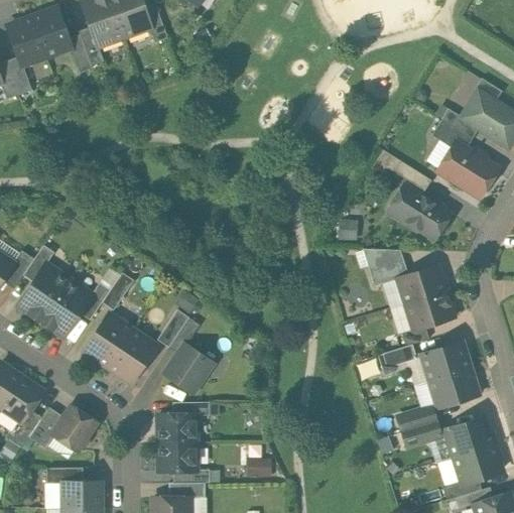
[(122,39),(107,0),(90,0),(79,4),(95,49),(122,39)]
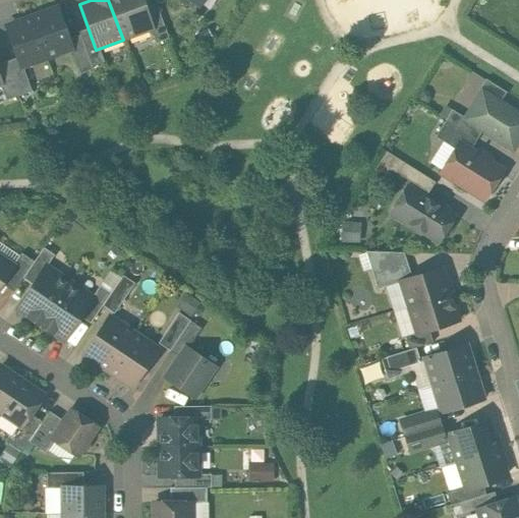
[(138,0),(108,0),(123,40),(150,31),(138,0)]
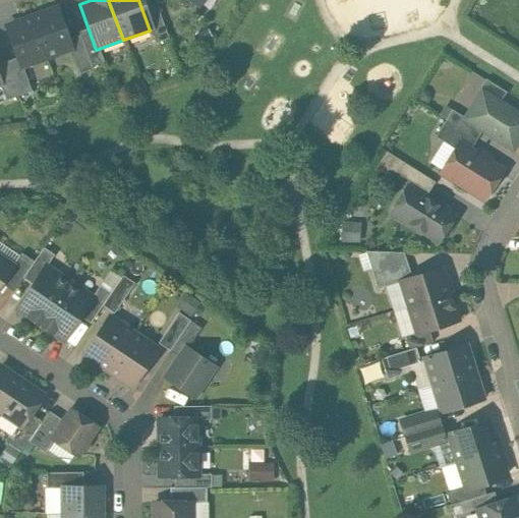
[(55,11),(30,19),(44,60),(69,51),(55,11)]
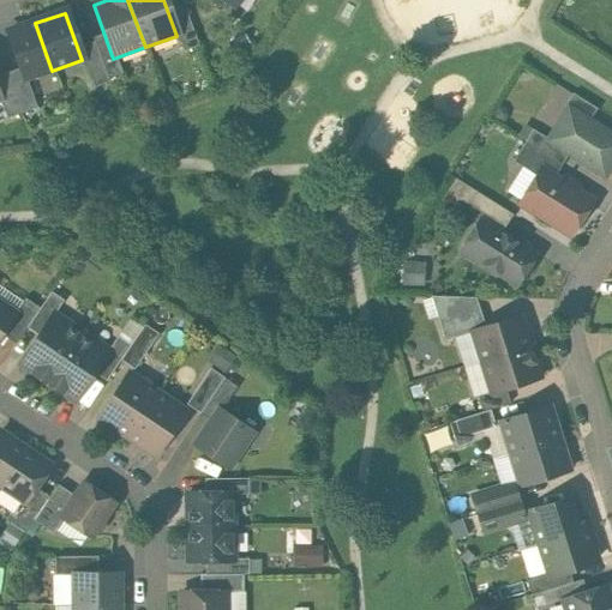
[(35,23),(6,34),(23,82),(52,71),(35,23)]
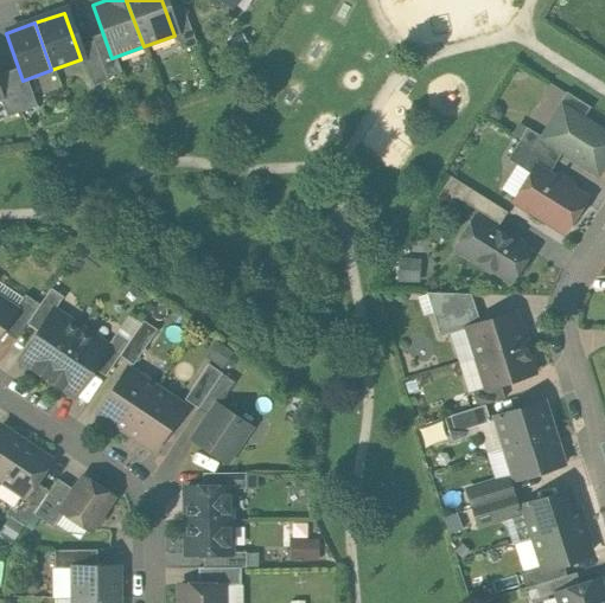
[(564,152),(600,172),(604,162),(604,129),(587,120),(593,110),(567,95),(541,139),(564,152)]
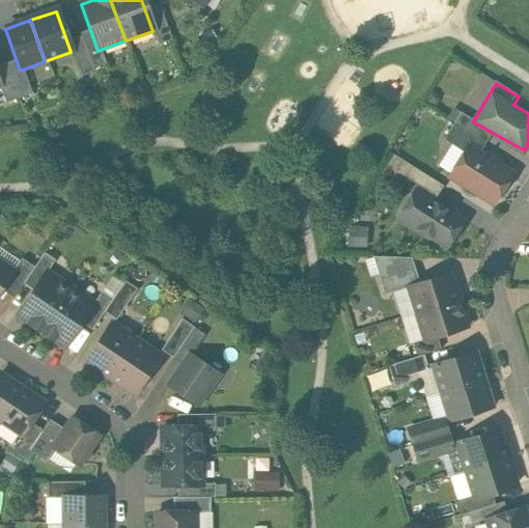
[(452,135),(468,144),(481,153),(493,133),(473,121),(456,112),(450,121),(457,126),(452,135)]
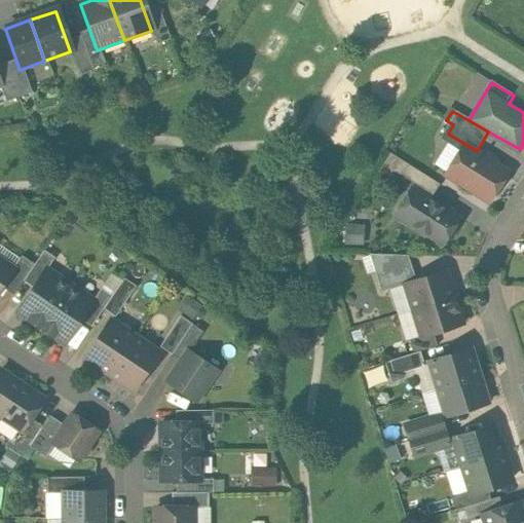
[(442,178),(488,204),(509,169),(477,151),(463,143),(442,178)]
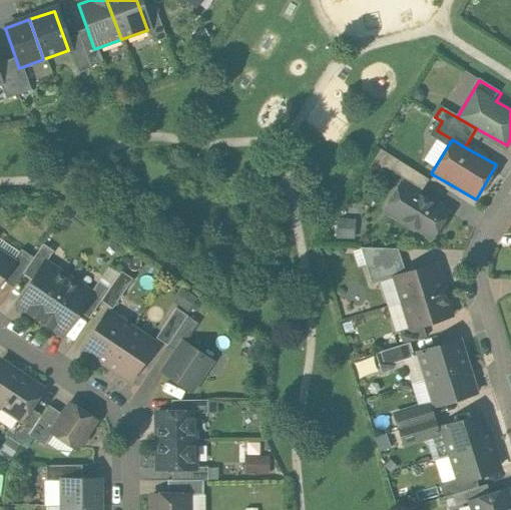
[(384,212),(433,241),(451,209),(402,180),(384,212)]
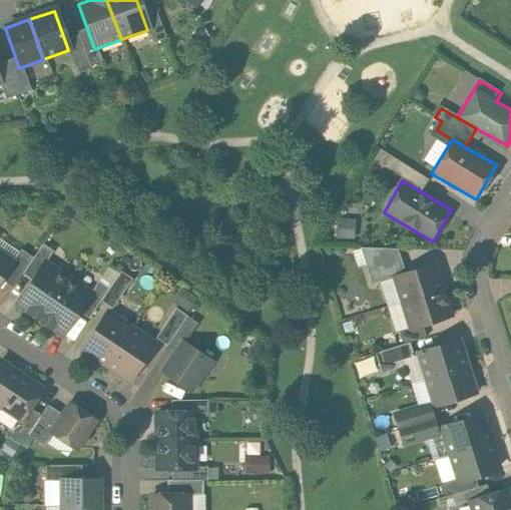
[(25,246),(16,260),(2,280),(16,289),(38,256),(25,246)]
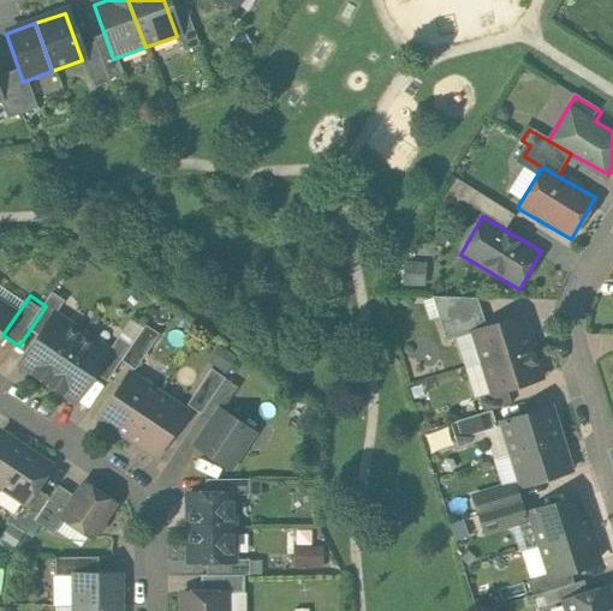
[(19,311),(0,298),(0,340),(3,335),(19,311)]
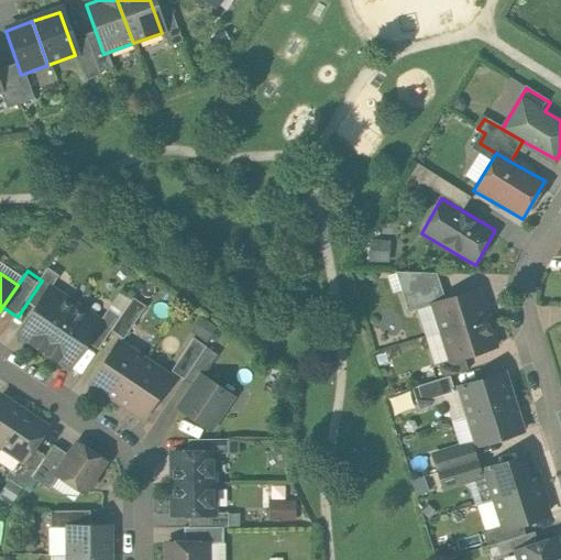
[(7,335),(39,355),(74,302),(42,281),(18,317),(7,335)]
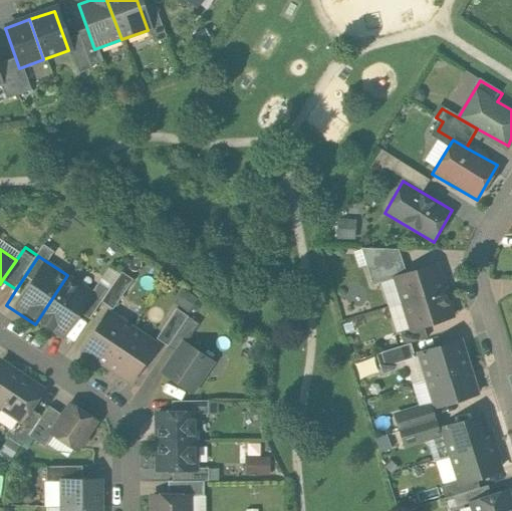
[(394,277),(402,304),(449,289),(441,263),(394,277)]
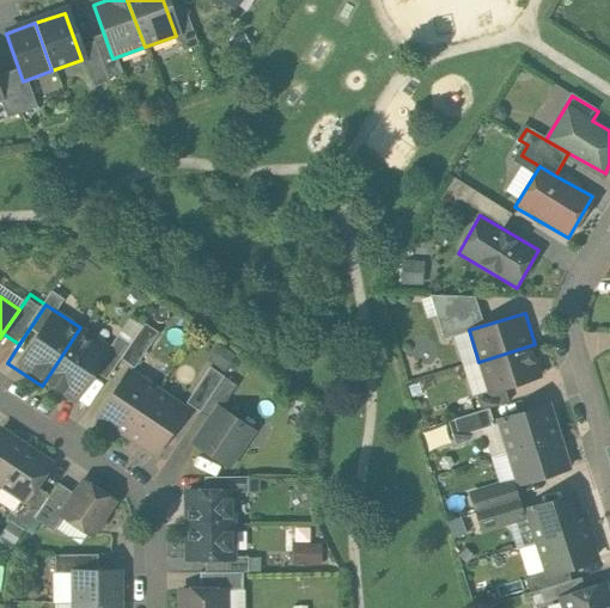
[(120,338),(113,349),(96,374),(107,381),(117,364),(127,372),(129,369),(156,330),(145,324),(130,345),(120,338)]
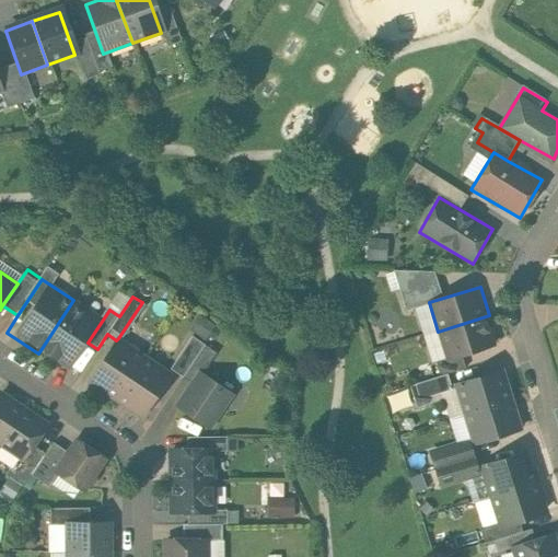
[(103,320),(73,300),(38,354),(68,373),(88,343),(103,320)]
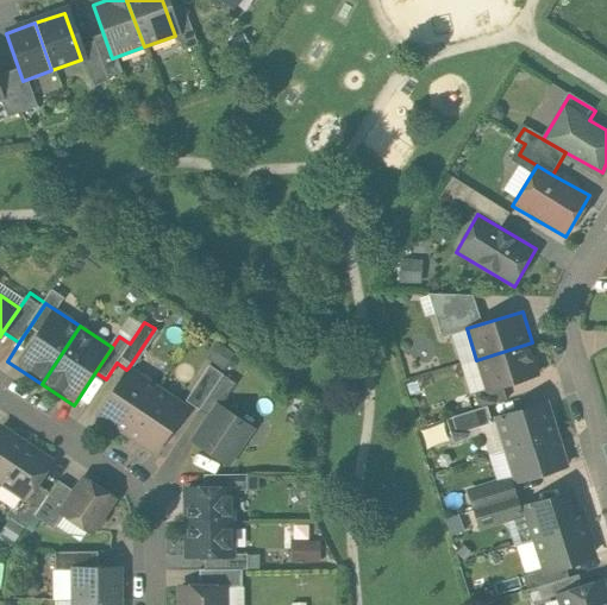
[(543,376),(532,342),(476,360),(487,392),(479,395),(482,405),(506,397),(502,388),(543,376)]
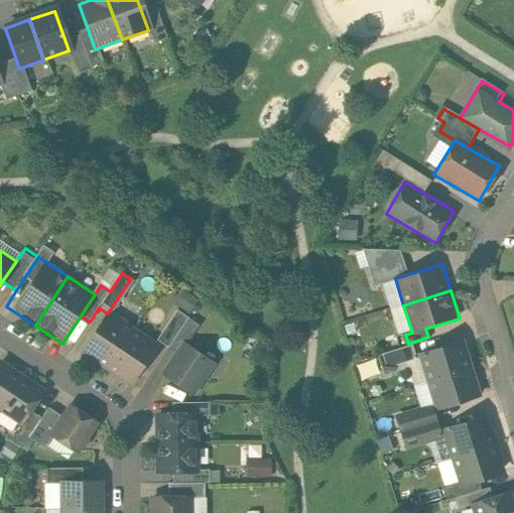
[(79,355),(105,372),(134,329),(109,311),(107,313),(79,355)]
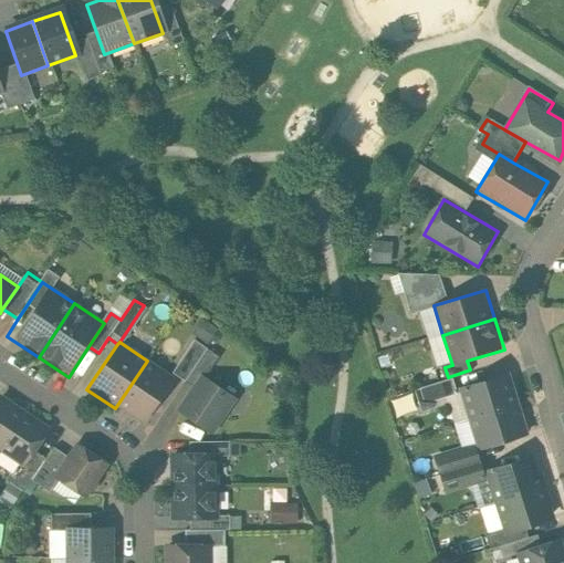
[(194,388),(201,376),(206,379),(220,357),(198,342),(175,376),(194,388)]
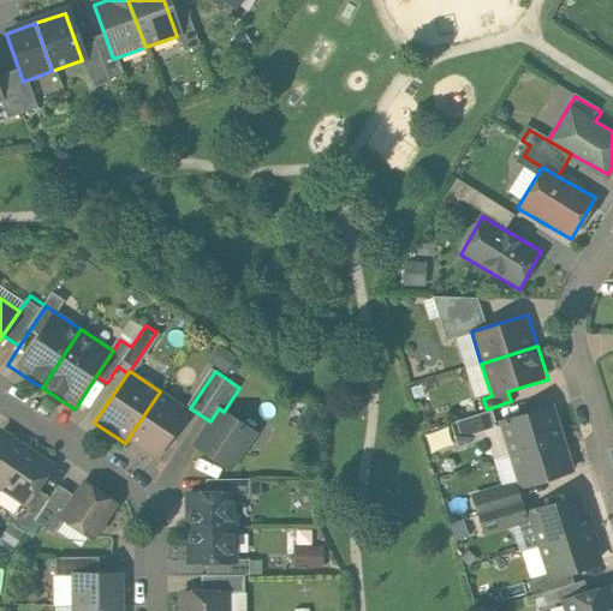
[(189,411),(160,391),(125,443),(153,462),(189,411)]
